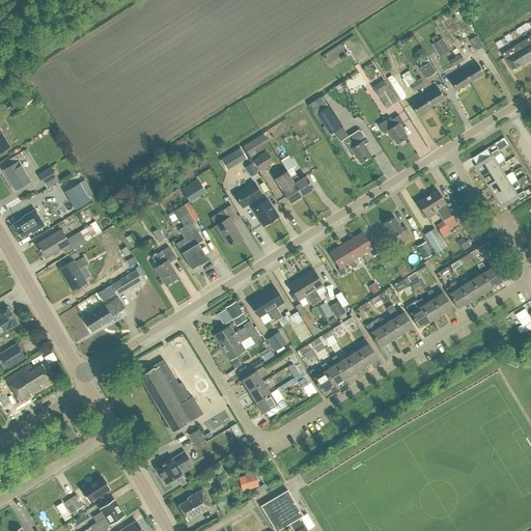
[(522,26),(525,31),(530,28),(527,23),(522,26)]
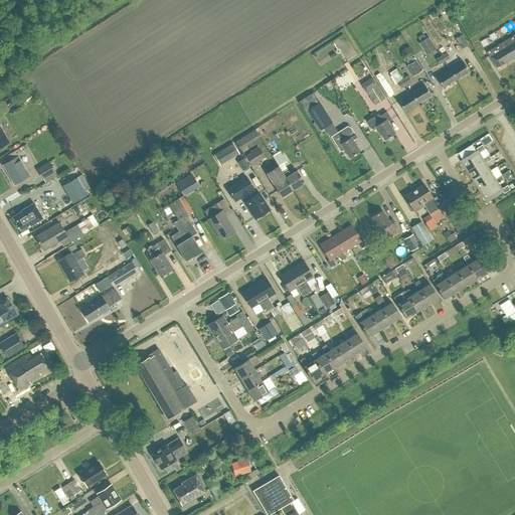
[(509,30),(506,25),(501,28),(504,33),(509,30)]
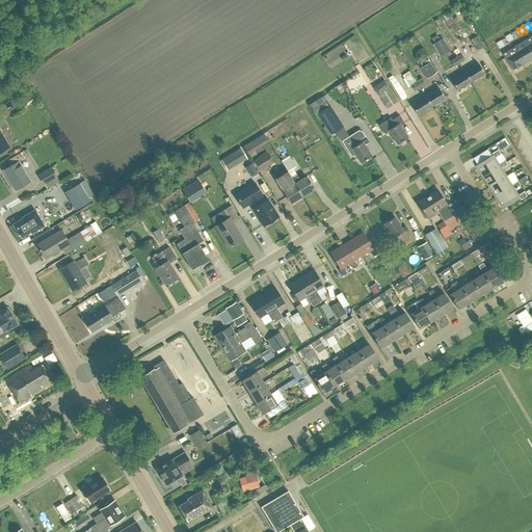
[(509,43),(513,38),(510,33),(505,36),(509,43)]
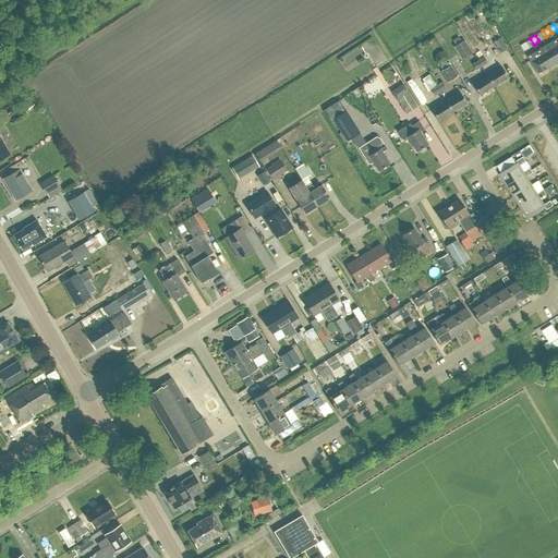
[(501,52),(507,49),(500,39),(496,43),(501,52)]
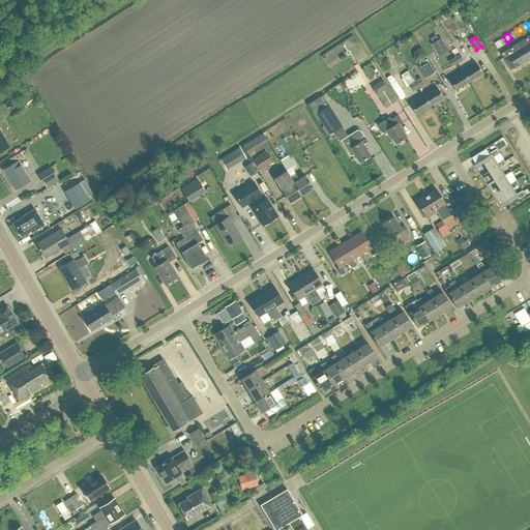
[(519,42),(529,59),(529,58),(529,40),(528,37),(519,42)]
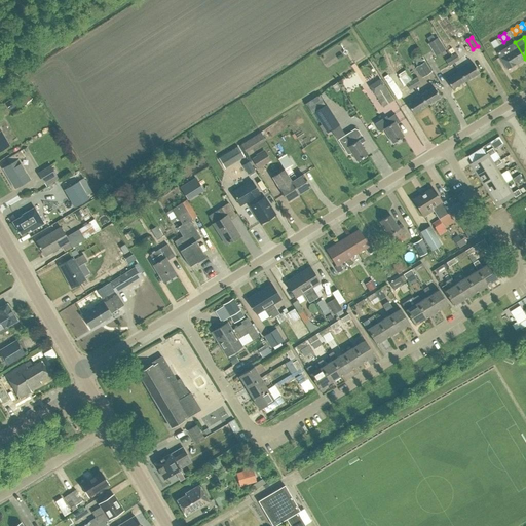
[(435,57),(441,52),(445,50),(438,38),(427,44),(435,57)]
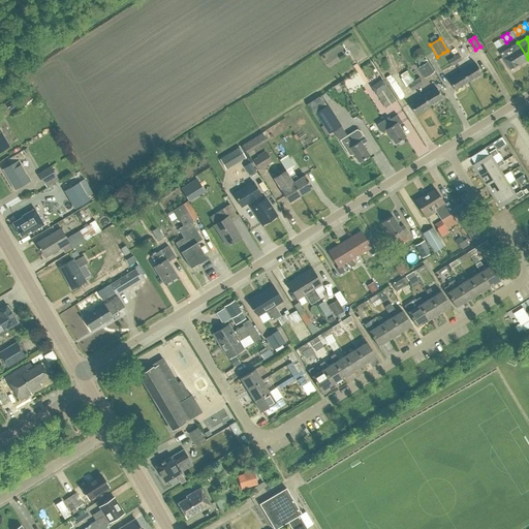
[(497,48),(502,44),(499,39),(494,42),(497,48)]
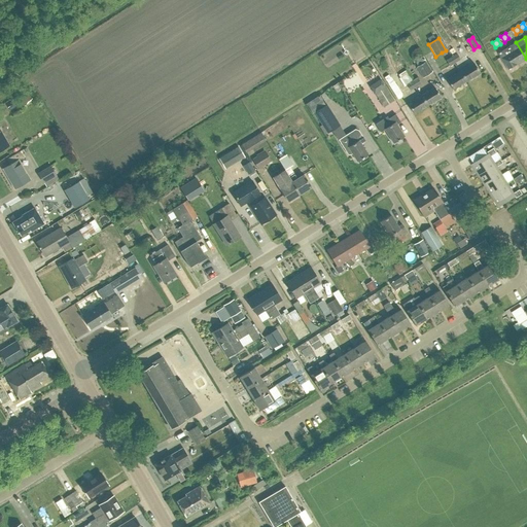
[(507,47),(518,64),(526,59),(516,42),(507,47)]
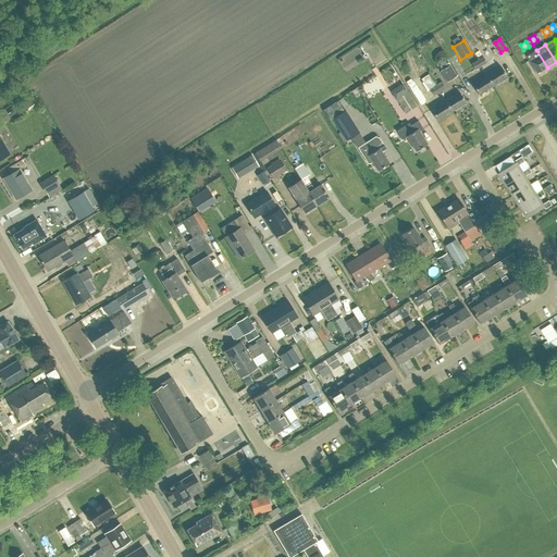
[(547,67),(536,50),(527,57),(533,67),(534,66),(539,73),(547,67)]
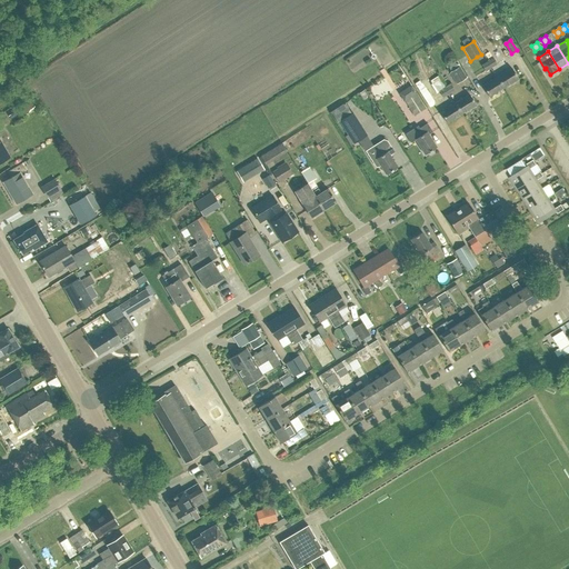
[(487,61),(491,68),(497,63),(492,58),(487,61)]
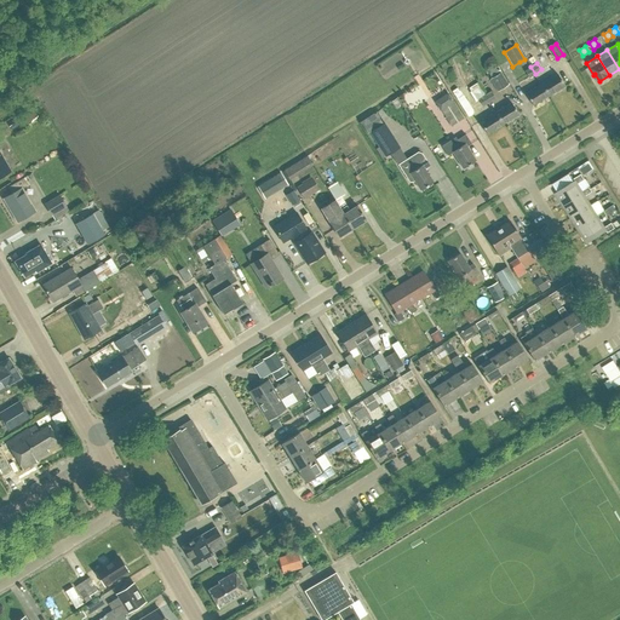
[(529,78),(535,74),(530,67),(524,70),(529,78)]
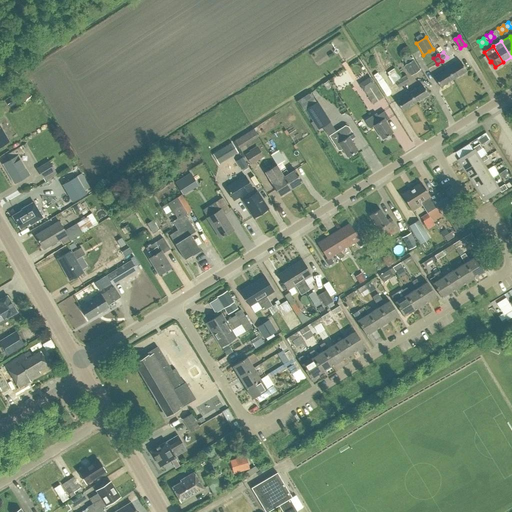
[(411,75),(420,69),(413,59),(404,64),(411,75)]
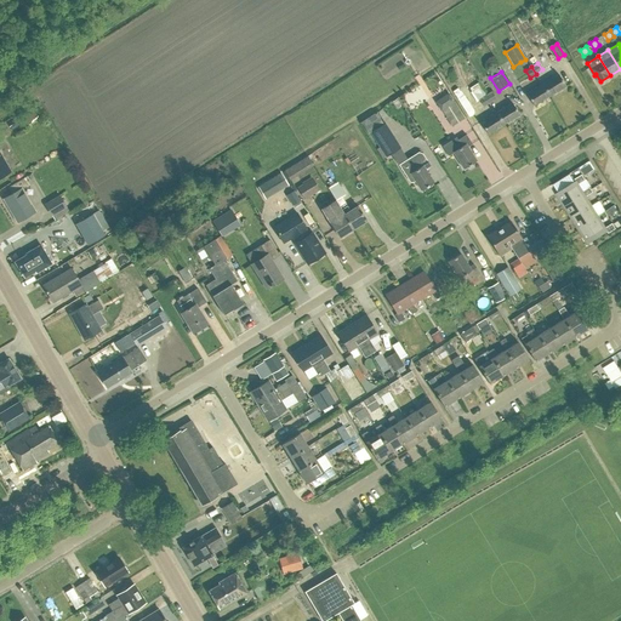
[(542,84),(550,96),(565,86),(558,74),(542,84)]
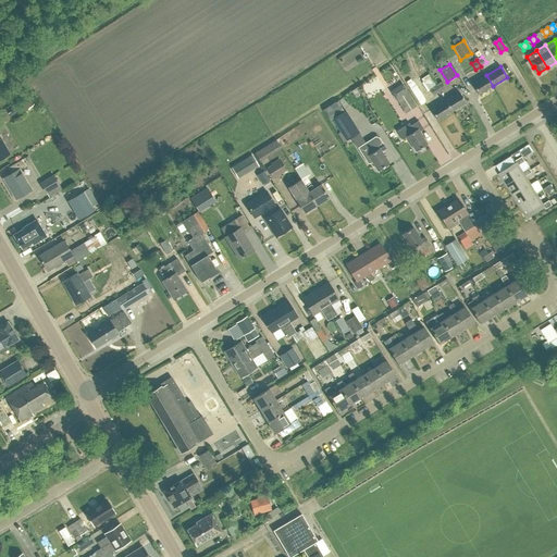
[(429,89),(437,84),(430,73),(422,79),(429,89)]
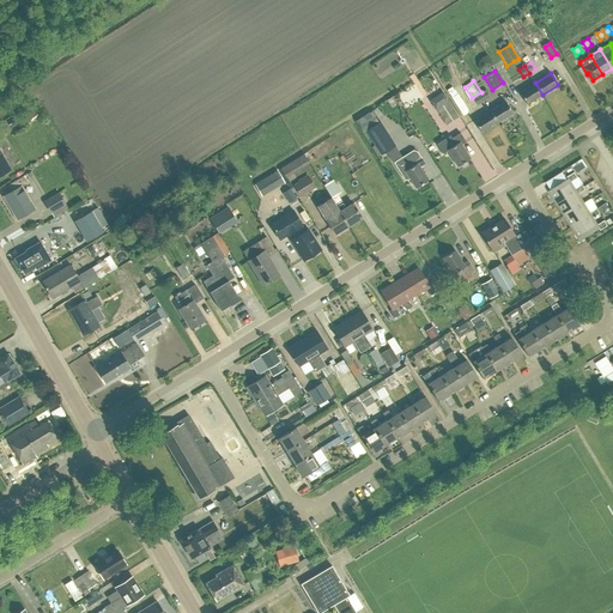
[(527,104),(542,95),(535,83),(520,92),(527,104)]
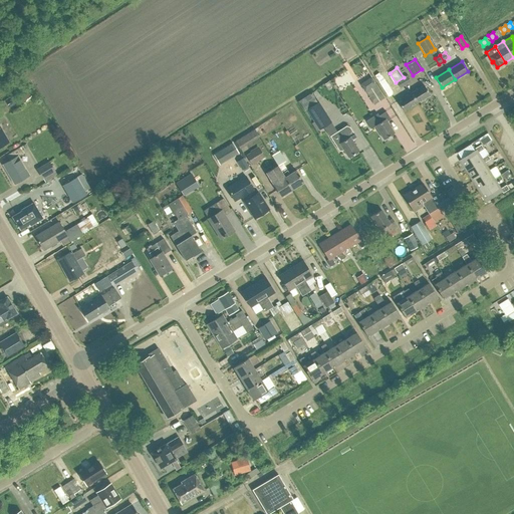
[(381,71),(376,74),(389,95),(395,92),(381,71)]
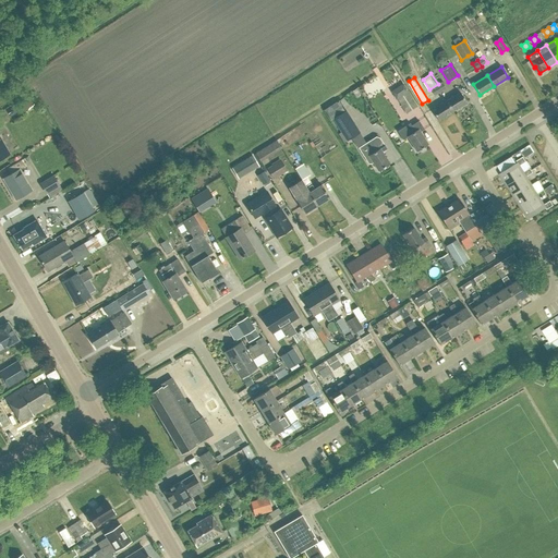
[(441,83),(436,86),(440,92),(446,88),(441,83)]
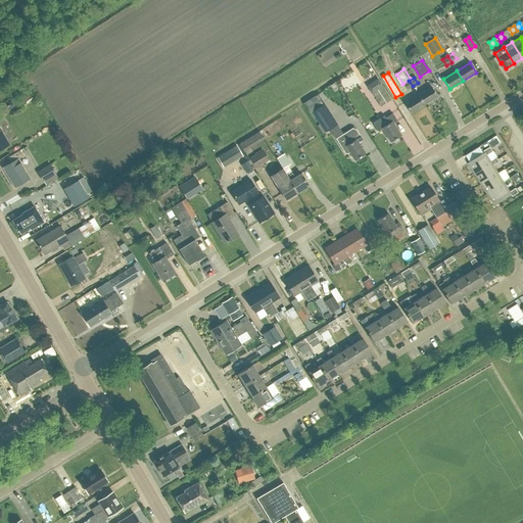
[(408,89),(413,86),(409,81),(403,84),(408,89)]
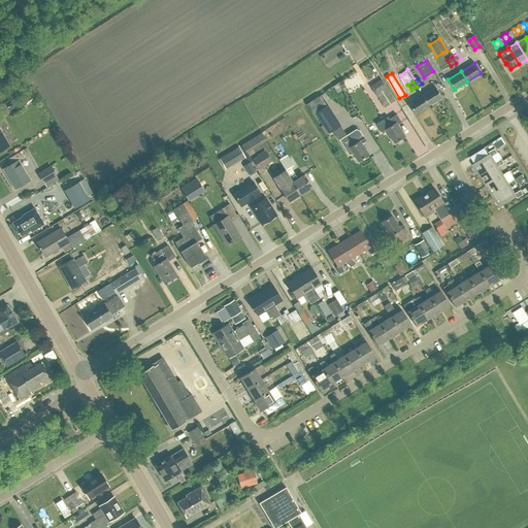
[(385,106),(394,100),(386,87),(375,93),(385,106)]
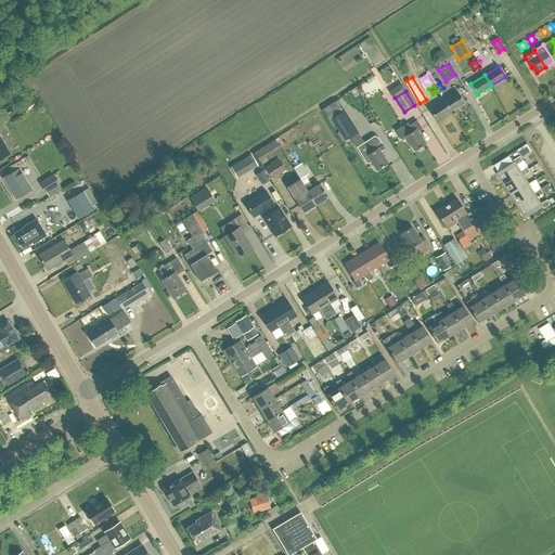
[(443,101),(450,111),(464,102),(457,91),(443,101)]
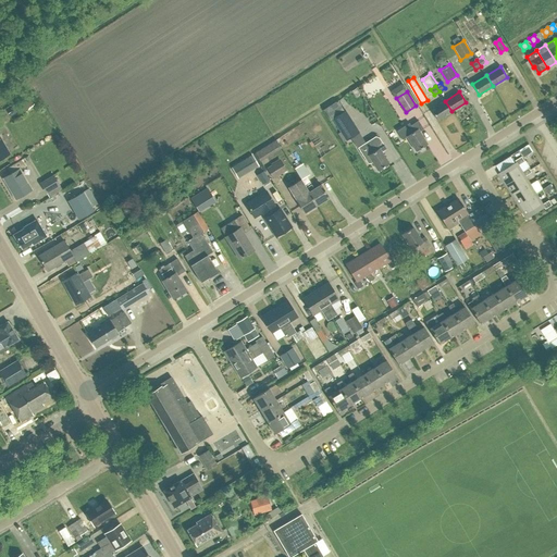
[(330,121),(332,119),(344,111),(337,101),(322,110),(330,121)]
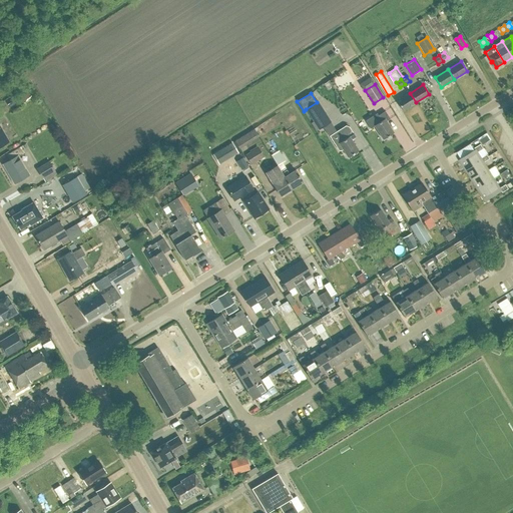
[(403,110),(416,102),(410,93),(397,101),(403,110)]
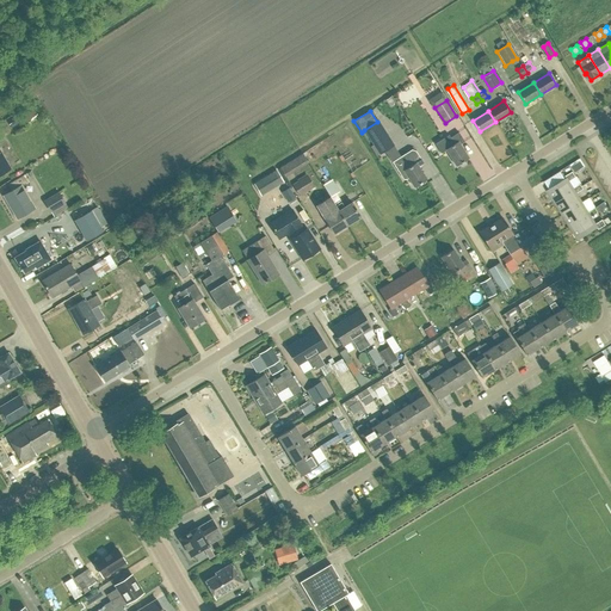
[(364,130),(380,154),(394,146),(378,122),(377,122),(364,130)]
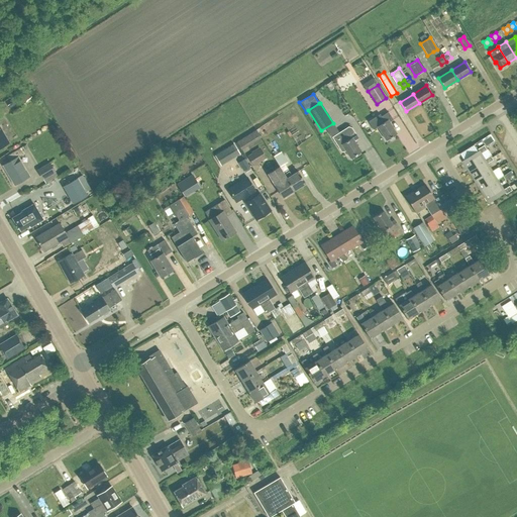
[(393,119),(388,112),(381,116),(380,114),(368,121),(373,129),(377,127),(386,140),(397,133),(389,122),(393,119)]
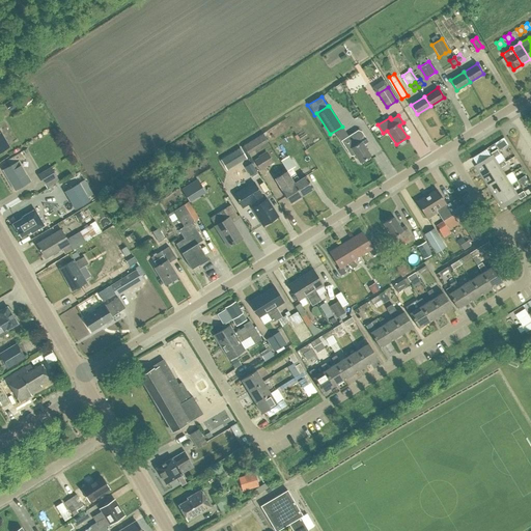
[(0,151),(8,147),(0,132),(0,121),(1,120),(0,118),(0,151)]
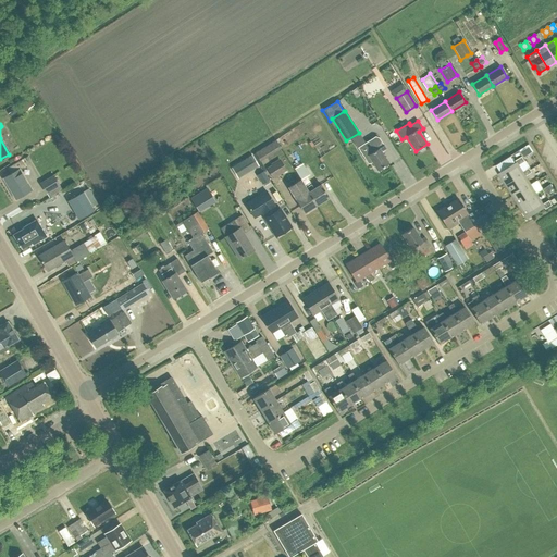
[(371,164),(372,163),(378,171),(388,163),(382,152),(386,149),(380,138),(375,137),(358,148),(369,164),(371,164)]
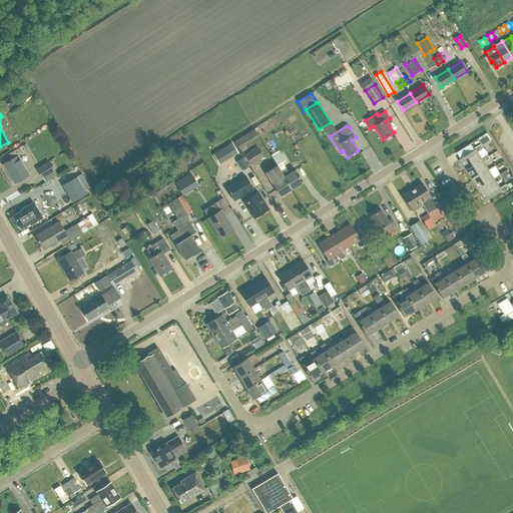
[(239,149),(260,137),(254,129),(234,141),(239,149)]
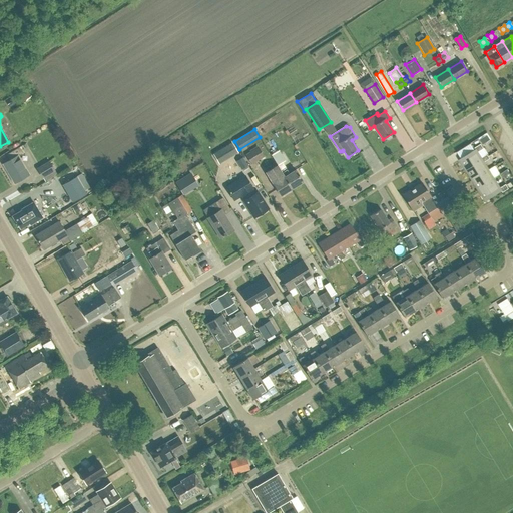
[(480,140),(483,145),(490,140),(487,135),(480,140)]
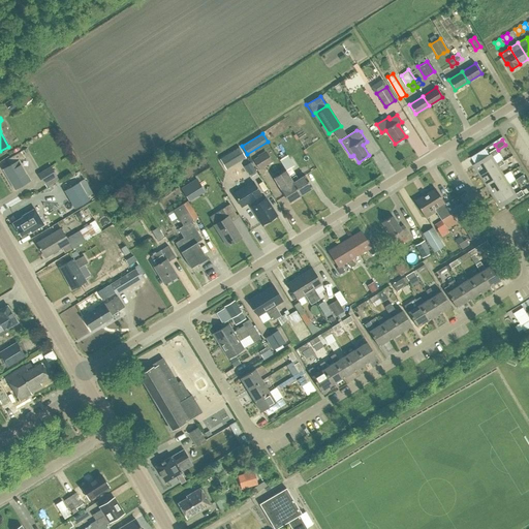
[(226,168),(245,157),(239,147),(219,158),(226,168)]
